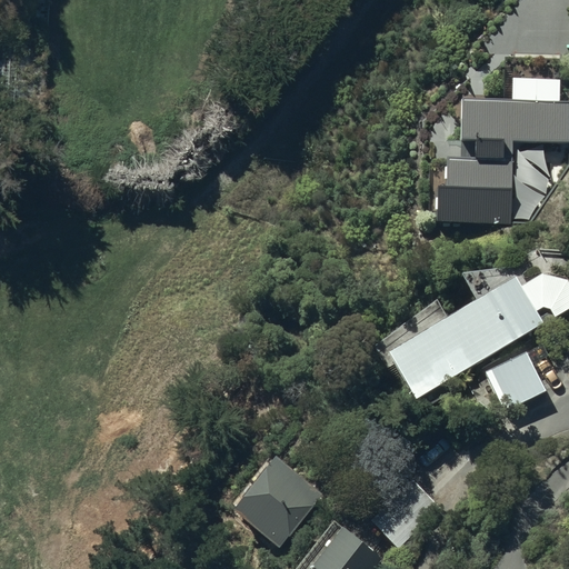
[(565,132),(566,100),(461,98),(460,136),(445,155),(443,210),(503,212),(506,131),(565,132)]
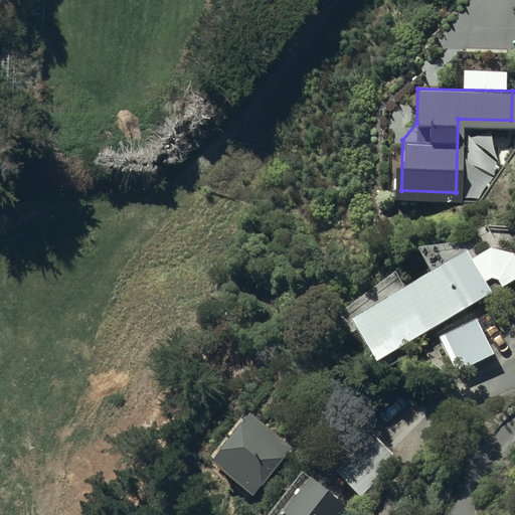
[(502,288),(514,280),(514,255),(514,253),(493,248),(474,258),(467,251),(352,321),(377,361),(489,293),(484,284),(490,280),(498,282),(502,288)]
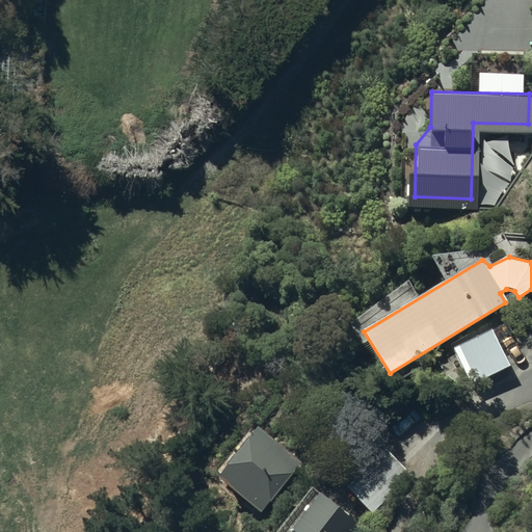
[(494,326),(453,345),(471,382),(510,365),(494,326)]
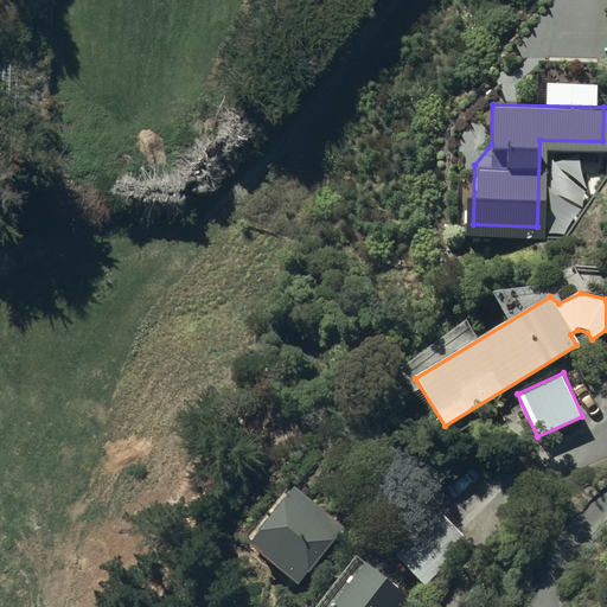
[(298,586),(345,531),(298,489),(249,544),(298,586)]
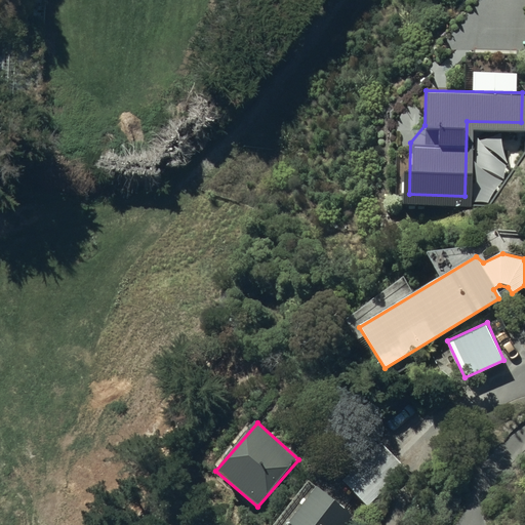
[(381,444),(342,482),(367,507),(405,469),(381,444)]
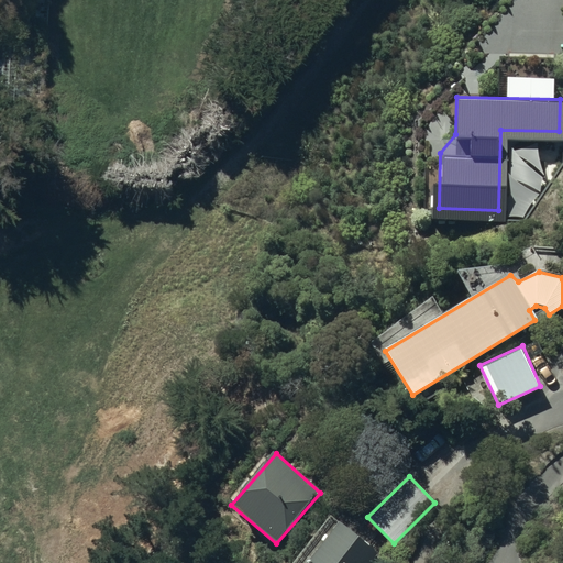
[(371,562),(379,553),(338,520),(304,562),(371,562)]
